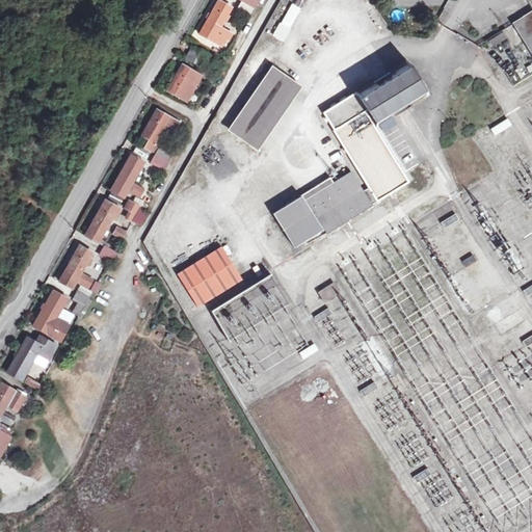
[(220,35),(225,38),(230,31),(219,25),(230,7),(216,0),(214,0),(207,14),(195,33),(215,45),(220,35)]
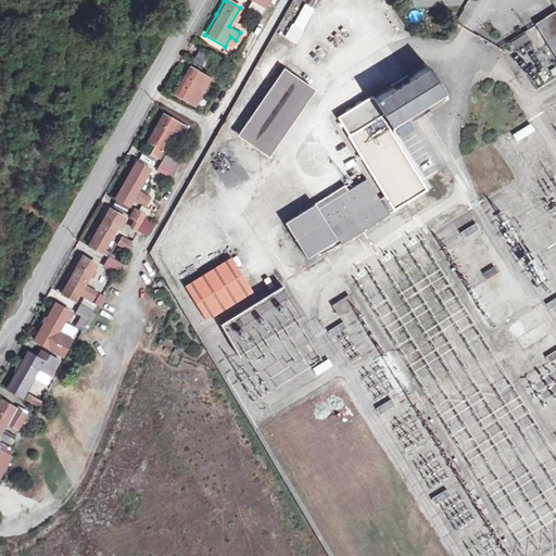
[(266,3),(260,0),(251,0),(249,4),(261,11),(266,3)]
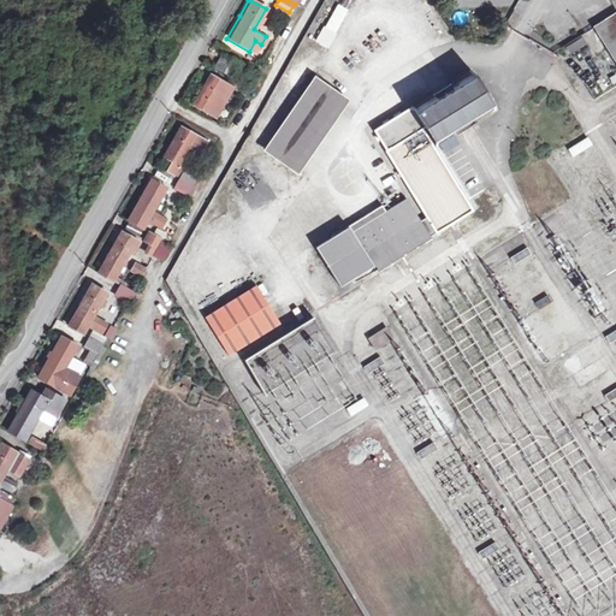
[(326,48),(349,10),(337,3),(314,41),(326,48)]
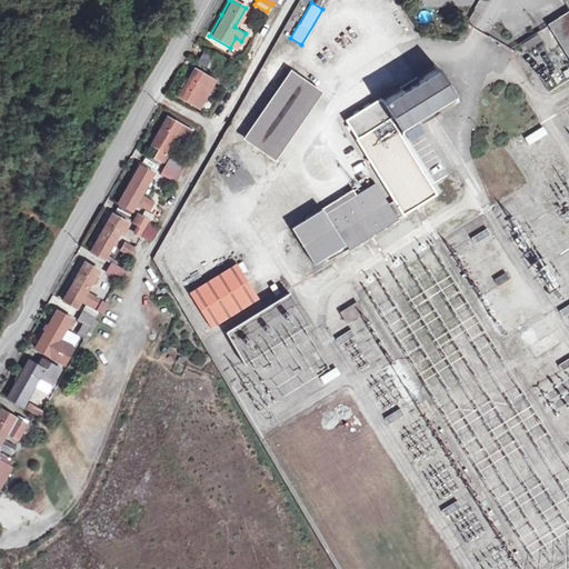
[(568,13),(548,28),(568,61),(568,13)]
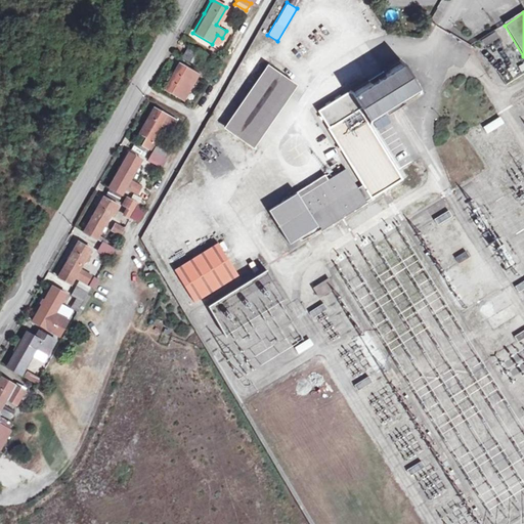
[(485,44),(499,38),(496,31),(481,37),(485,44)]
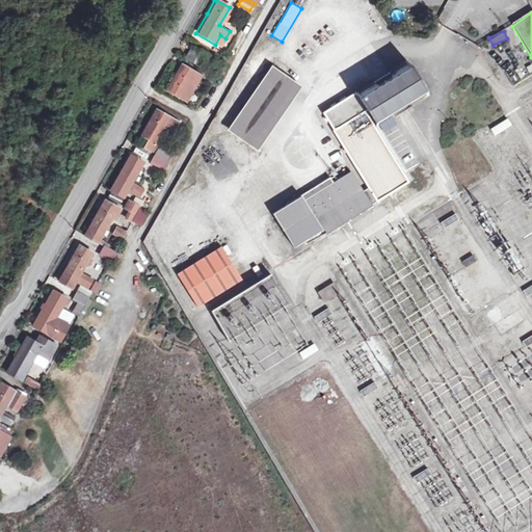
[(203,49),(190,43),(185,53),(196,60),(203,49)]
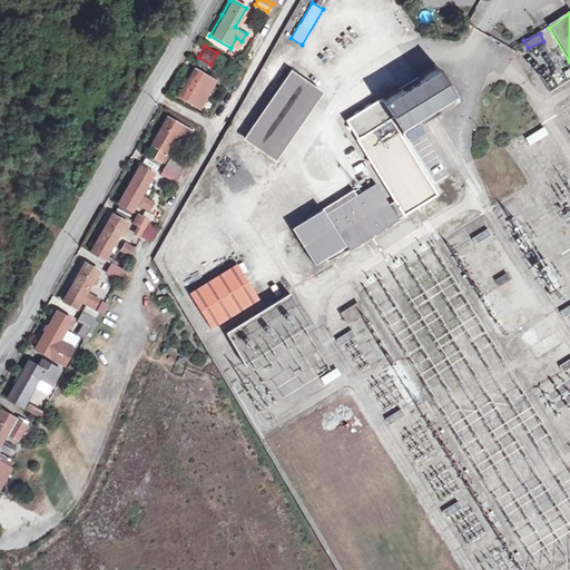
[(397,219),(409,212),(409,213),(435,196),(424,178),(420,180),(394,139),(393,140),(390,134),(396,129),(395,128),(450,91),(434,68),(347,125),(360,144),(363,141),(402,202),(391,209),(377,188),(359,200),(355,195),(295,234),(318,269),(349,251),(350,253),(399,220),(397,219)]
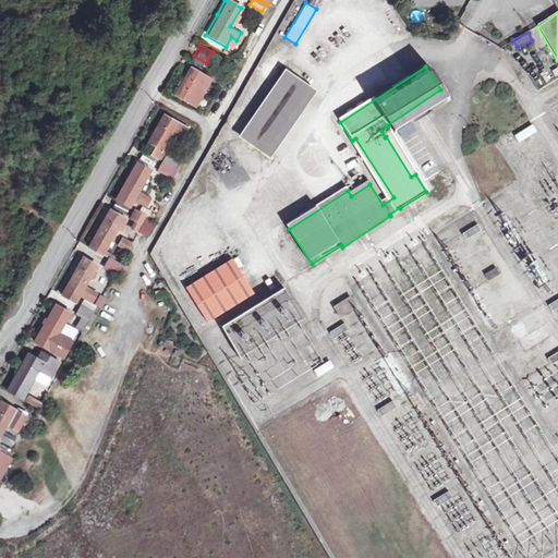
[(209,80),(205,77),(186,68),(171,95),(193,107),(209,80)]
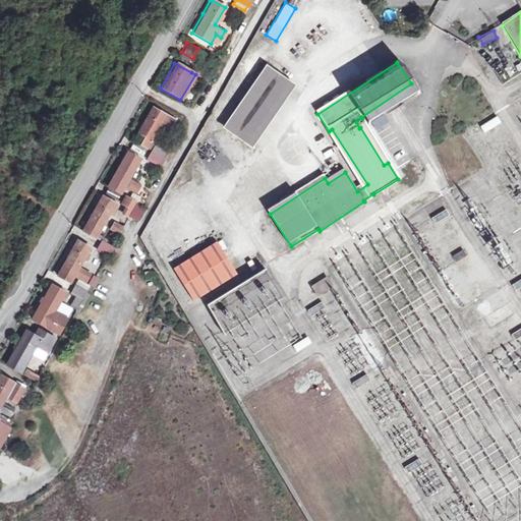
[(195,65),(191,72),(195,74),(205,79),(209,72),(195,65)]
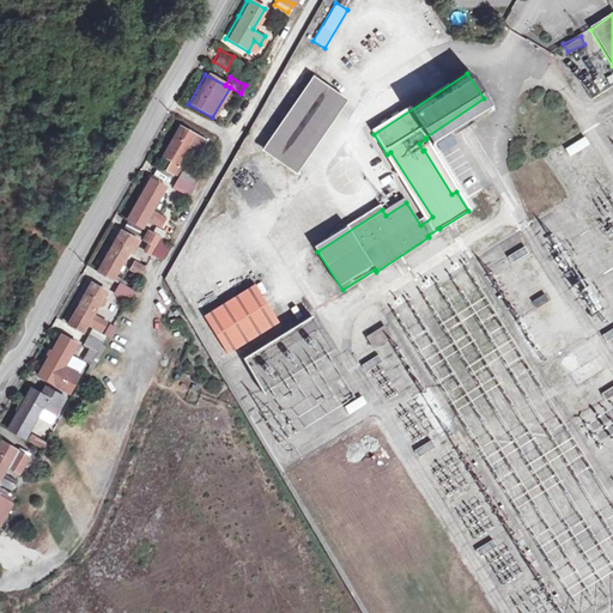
[(311,80),(263,151),(295,173),(341,102),(311,80)]
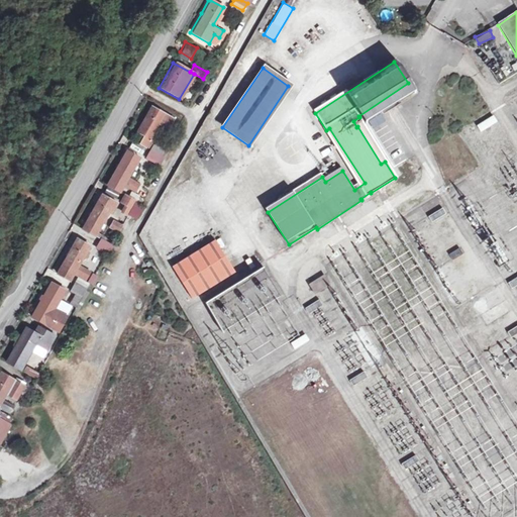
[(140,143),(163,156),(169,146),(153,138),(162,125),(169,129),(174,119),(152,106),(137,132),(144,136),(140,143)]
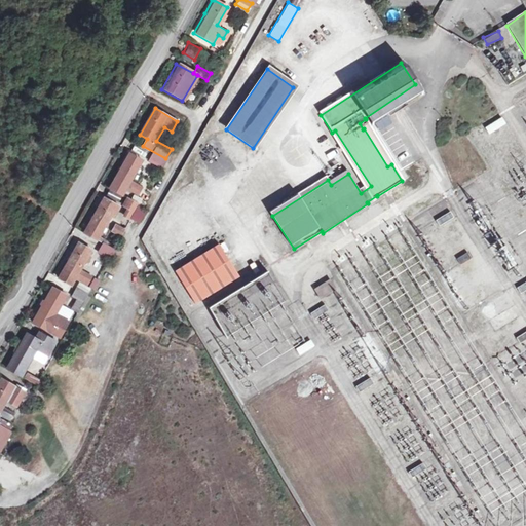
[(503,125),(499,118),(483,128),(487,136),(503,125)]
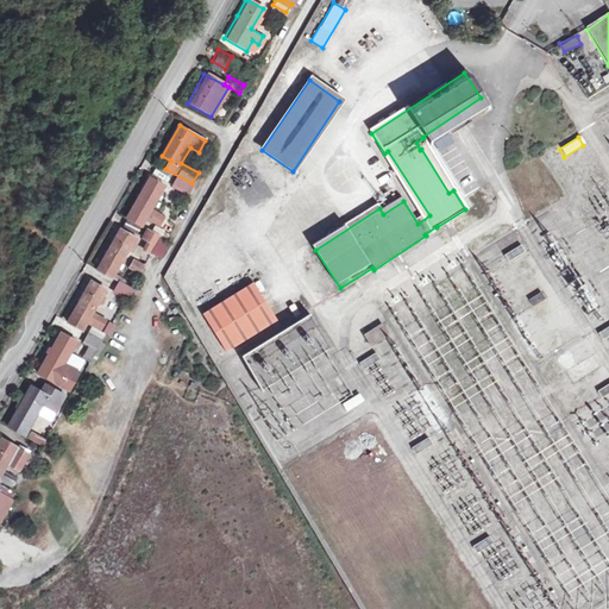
[(152,176),(129,218),(145,227),(150,219),(165,228),(171,218),(155,209),(169,186),(152,176)]
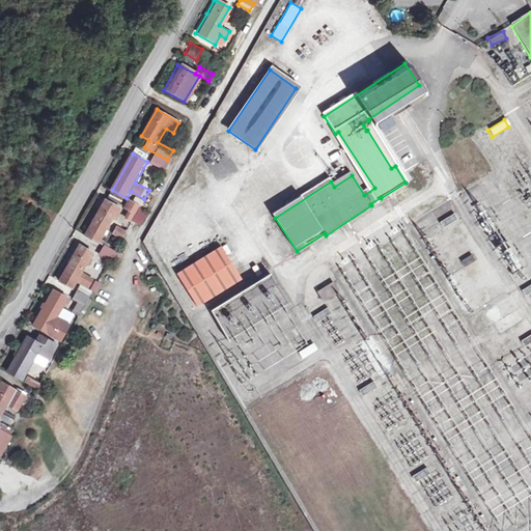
[(166,163),(164,161),(152,156),(149,162),(162,169),(166,163)]
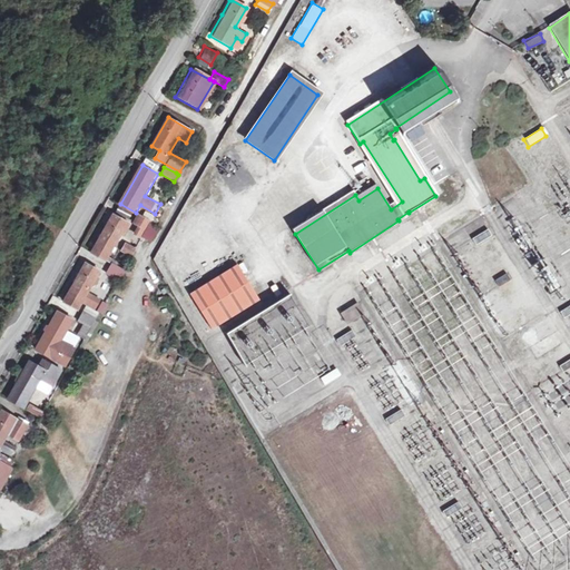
[(124,231),(126,232),(131,224),(115,214),(92,252),(106,259),(123,233),(124,231)]
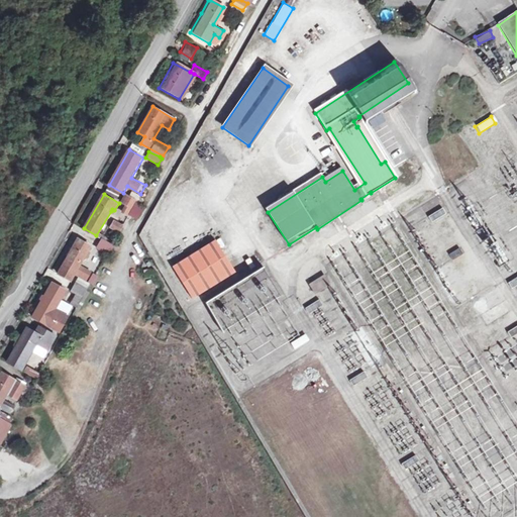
[(129,207),(125,214),(130,217),(139,202),(136,200),(128,196),(123,203),(129,207)]
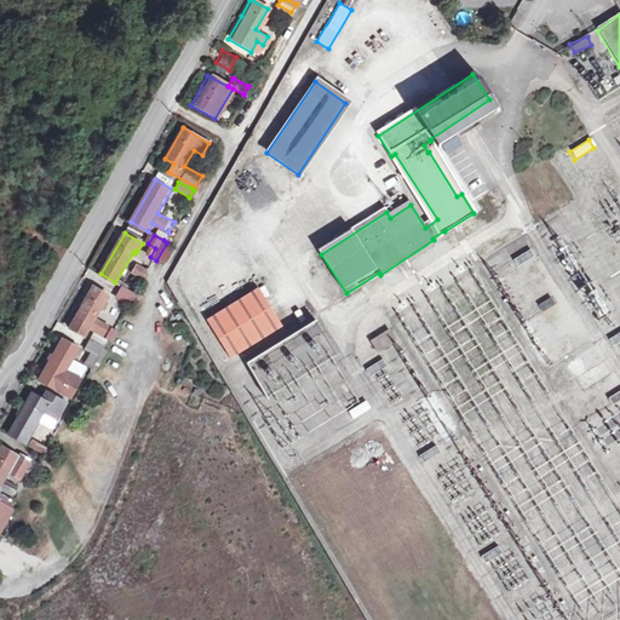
[(535,258),(530,252),(515,262),(518,269),(535,258)]
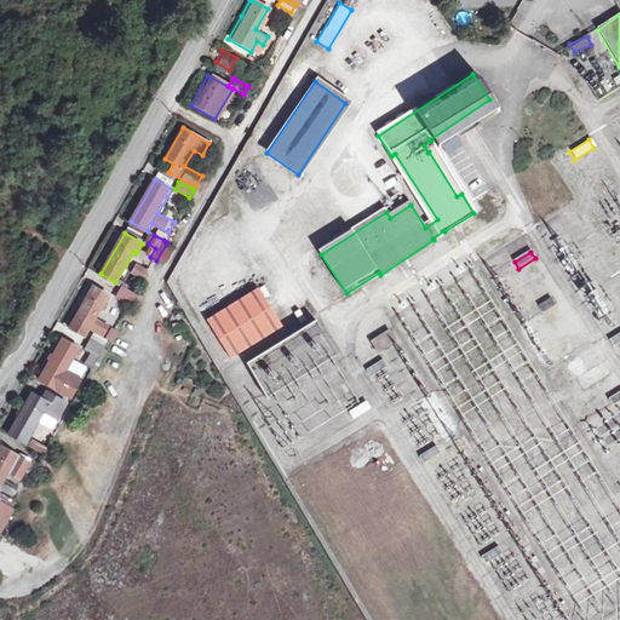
[(138,265),(135,271),(145,277),(149,271),(138,265)]
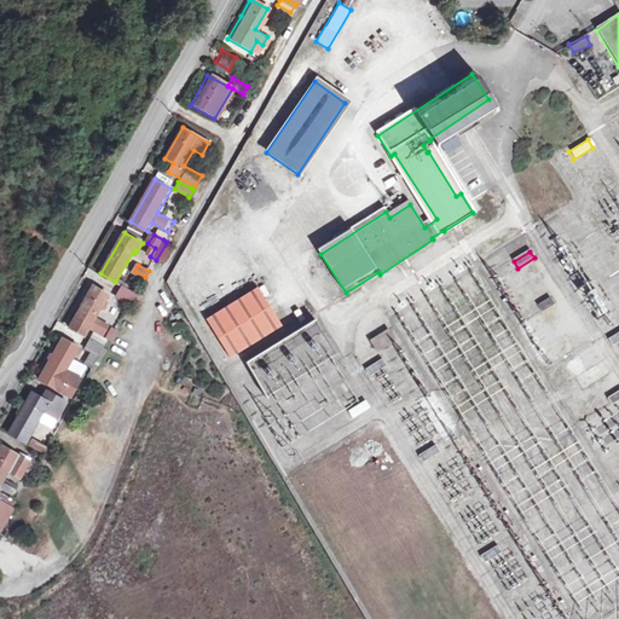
[(111,325),(99,317),(108,302),(109,304),(111,300),(109,299),(113,293),(96,283),(71,324),(88,335),(94,324),(108,333),(111,325)]
